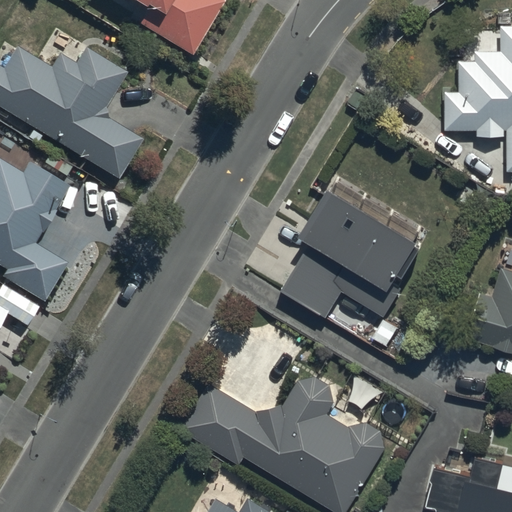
[(131,0),(148,10),(139,24),(189,56),(223,3),(218,0),(131,0)]
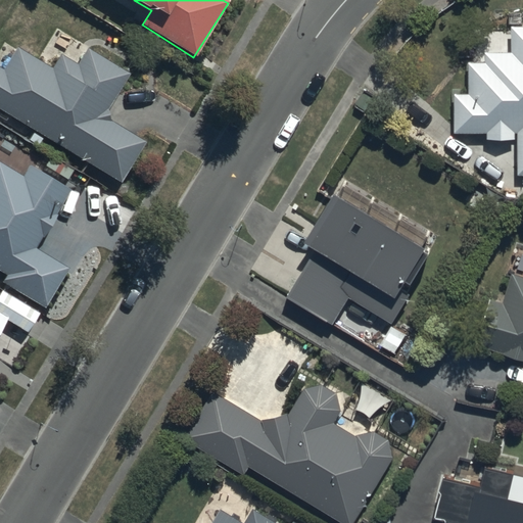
[(522,28),(512,28),(512,54),(485,54),(485,63),(469,63),(469,95),(453,95),(454,135),(486,134),(486,141),(516,141),(516,178),(522,177),(522,28)]
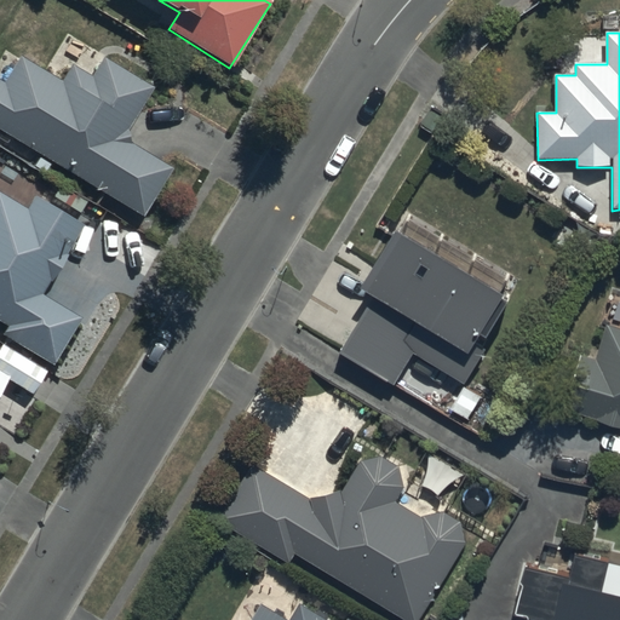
[(0,80),(0,128),(144,218),(173,170),(130,143),(128,132),(154,89),(104,59),(93,78),(72,65),(62,81),(21,56),(5,84),(0,80)]
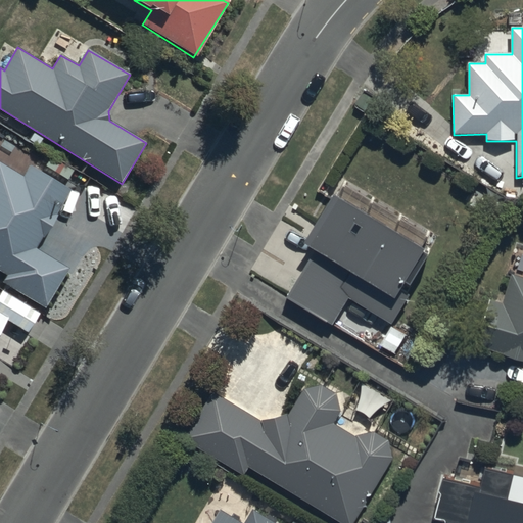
[(0,273),(6,278),(3,283),(43,310),(67,272),(36,250),(73,193),(30,164),(22,176),(0,159),(0,273)]
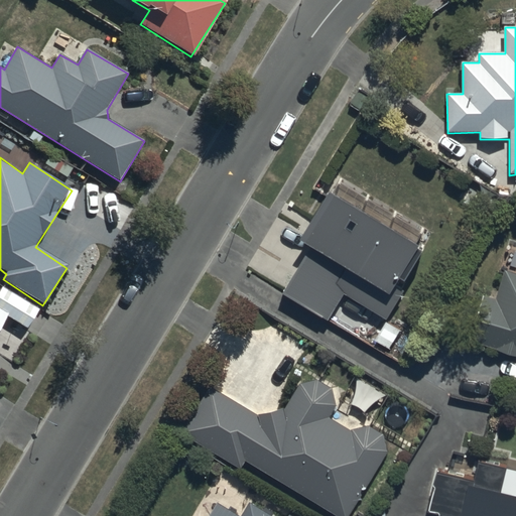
[(313,243),(285,293),(330,318),(345,292),(390,317),(404,291),(398,288),(403,279),(407,281),(427,245),(331,191),(304,239),(313,243)]
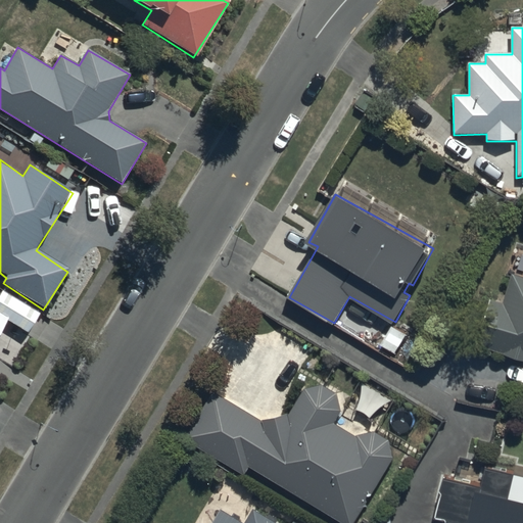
[(490,301),(476,344),(504,353),(517,359),(522,360),(522,276),(512,273),(502,305),(490,301)]
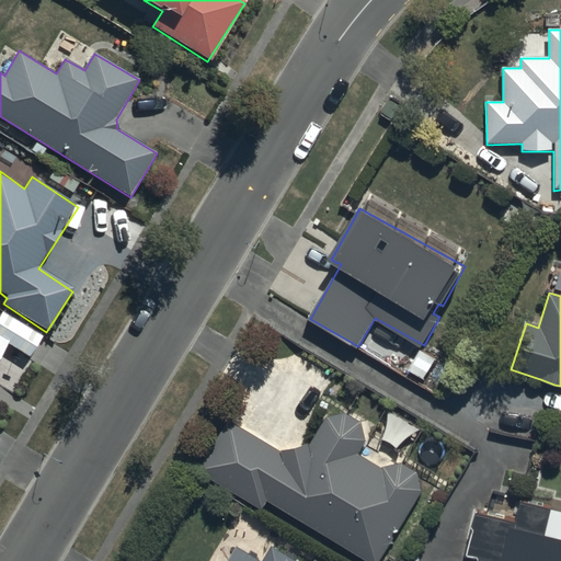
[(0,359),(11,343),(0,336),(0,359)]
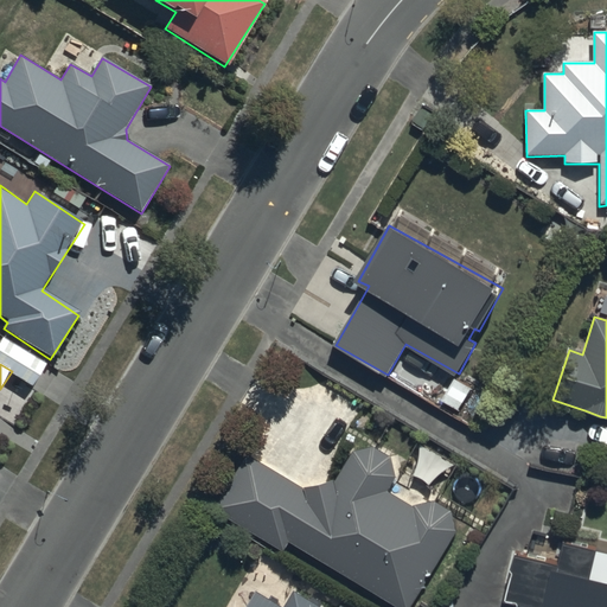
[(248,455),(215,508),(286,550),(291,542),(400,606),(413,606),(459,531),(451,509),(433,502),(414,505),(391,490),(397,477),(393,455),(375,447),(355,455),(337,480),(319,485),(304,486),(248,455)]
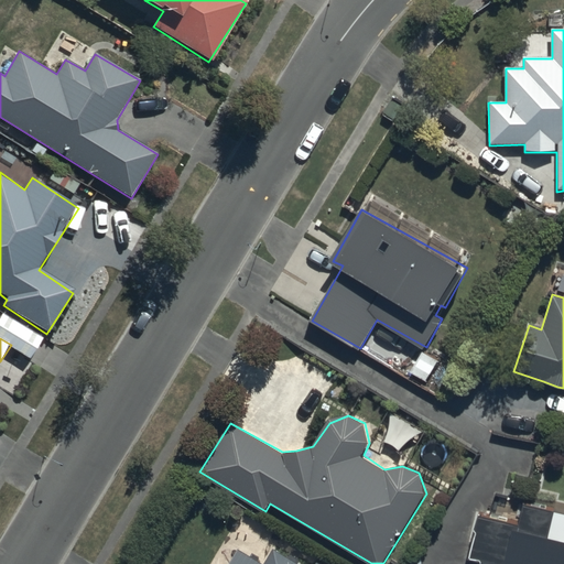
[(522,523),(477,514),(468,562),(481,563),(563,563),(563,520),(556,519),(559,512),(525,506),(522,523)]
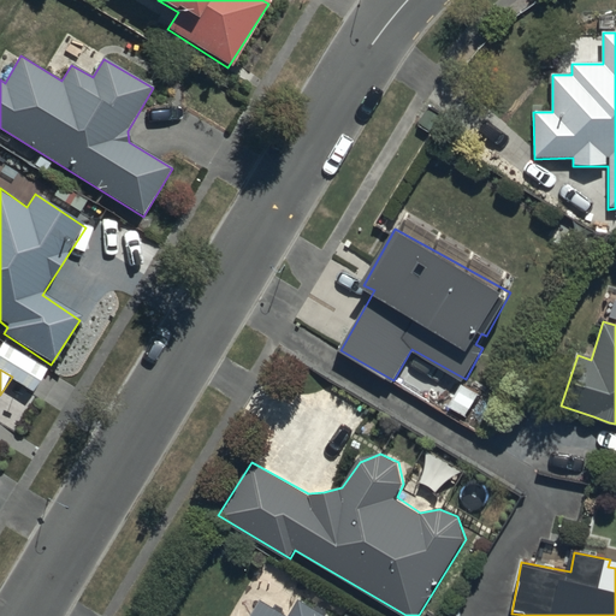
[(348,615),(325,615),(300,600),(290,615),(288,615),(260,599),(248,615),(348,615)]
